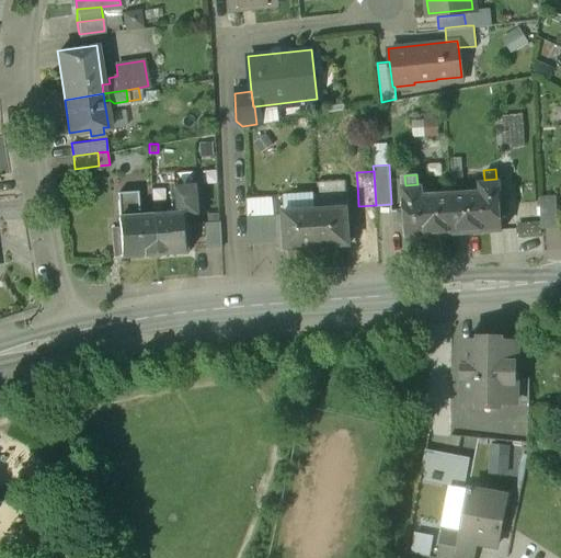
[(484,180),(479,180),(480,189),(451,191),(454,231),(502,228),(501,213),(507,213),(506,201),(500,201),(499,179),(496,179),(484,180)]
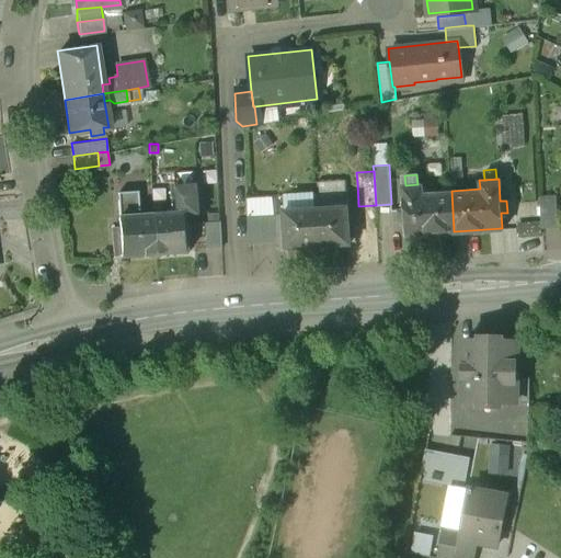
[(357,182),(343,183),(344,205),(346,205),(346,206),(358,206),(357,182)]
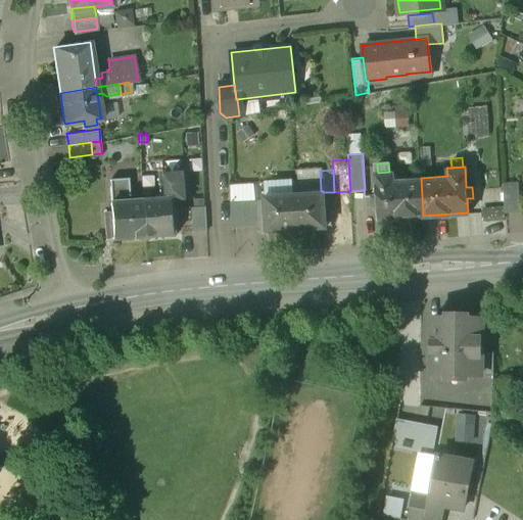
[(183,171),(162,172),(163,188),(153,198),(173,196),(174,197),(185,196),(183,171)]
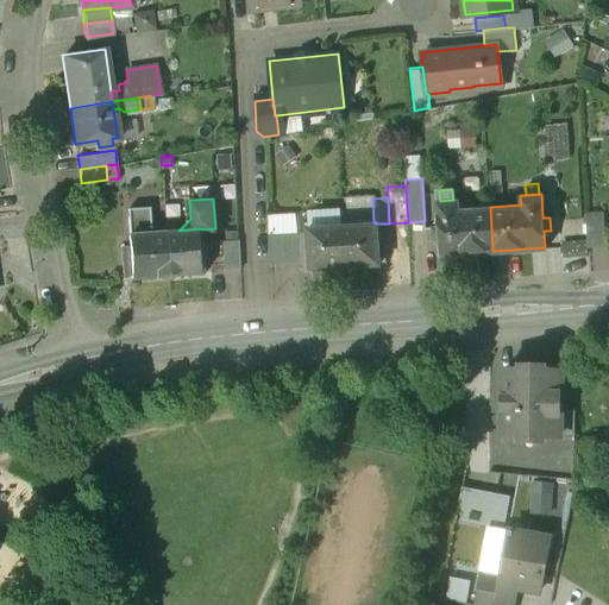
[(490,207),(459,209),(459,200),(453,200),(440,201),(438,201),(439,225),(433,226),(433,238),(440,238),(441,254),(493,251),(490,207)]
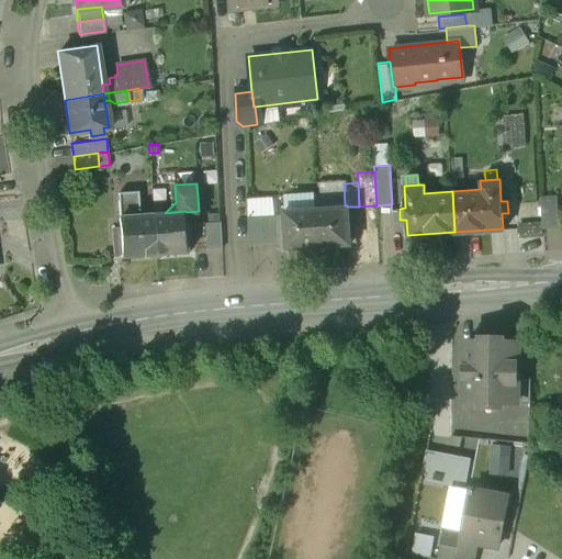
[(136,190),(116,191),(119,216),(138,215),(136,190)]
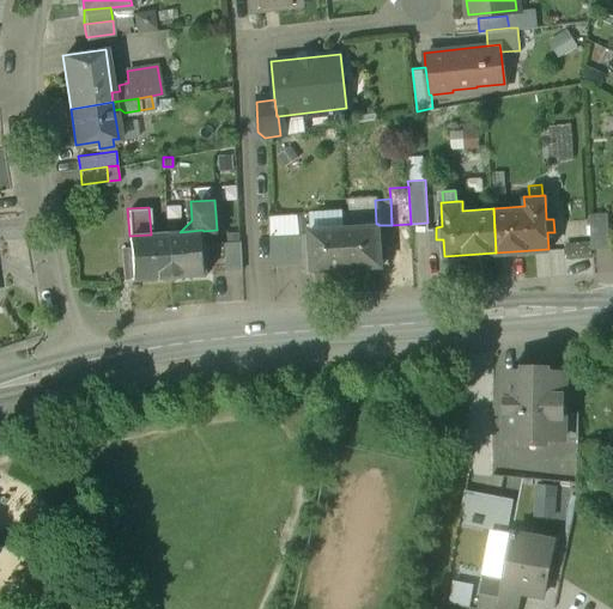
[(364,208),(344,209),(344,226),(365,225),(364,208)]
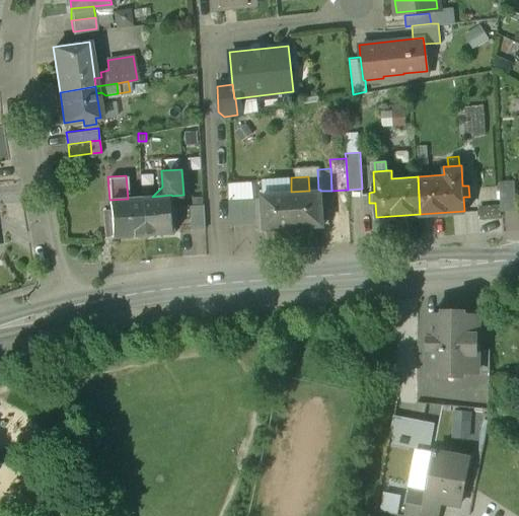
[(262,198),(262,194),(261,179),(261,177),(227,179),(228,201),(251,199),(262,198)]
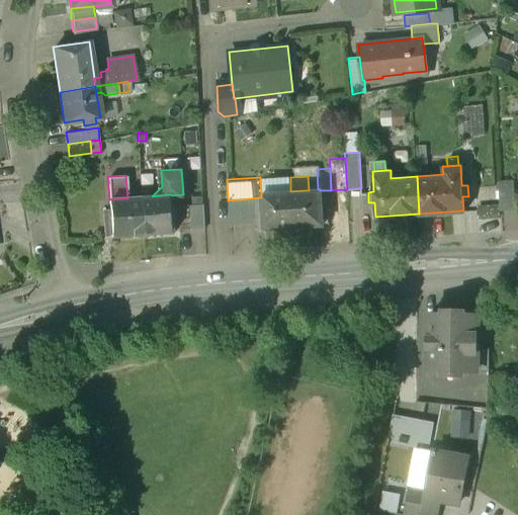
[(290,177),(260,179),(261,193),(290,191),(290,177)]
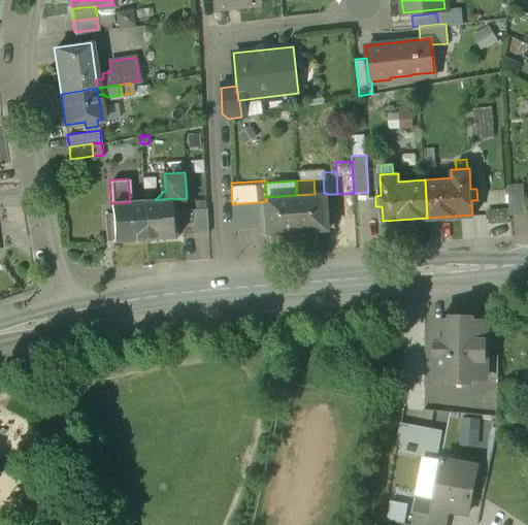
[(523,183),(507,184),(509,211),(524,210),(523,183)]
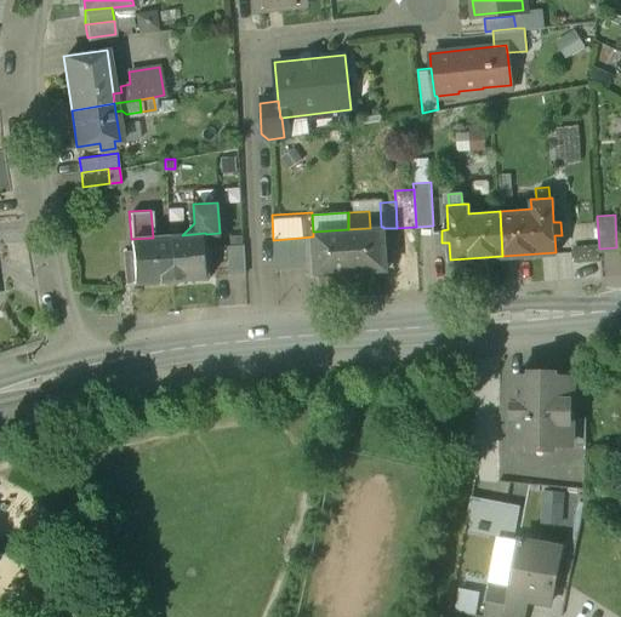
[(370,228),(348,229),(352,270),(387,268),(386,260),(393,260),(392,246),(385,246),(383,228),(383,227),(381,227),(370,228)]
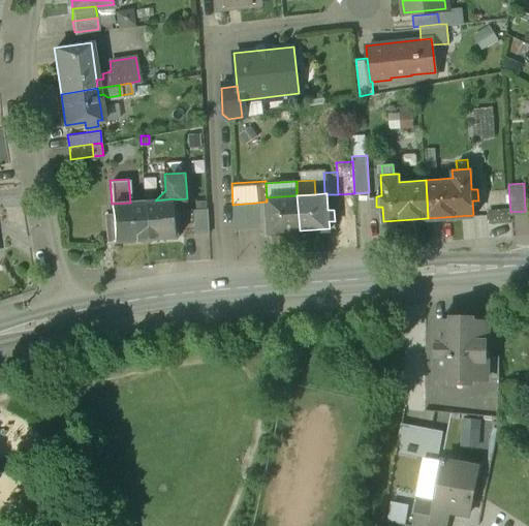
[(297,195),(267,197),(267,202),(256,203),(258,228),(262,228),(262,233),(300,230),(297,195)]
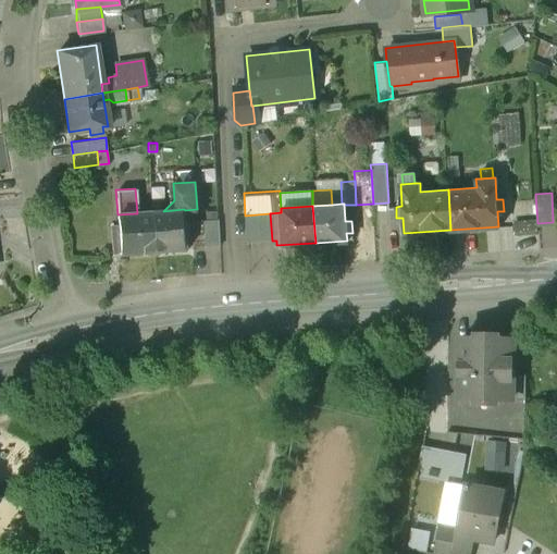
[(163,211),(150,212),(153,250),(187,247),(185,210),(184,209),(163,211)]
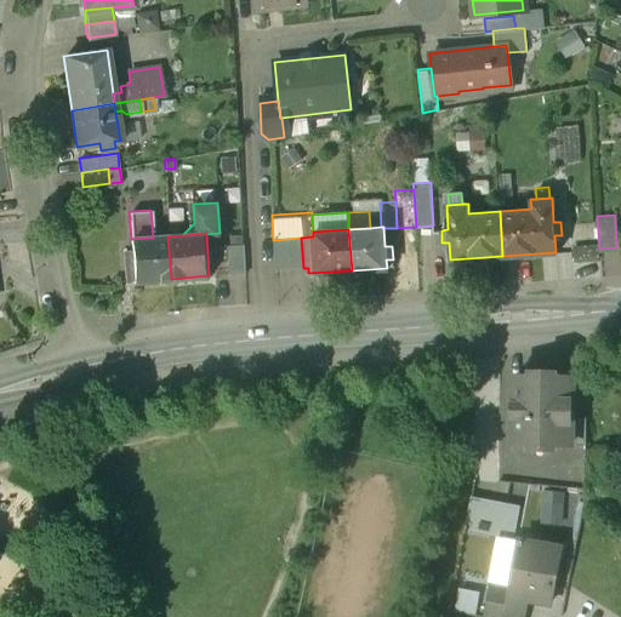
[(153,238),(131,239),(131,249),(121,249),(124,283),(171,279),(167,236),(153,238)]
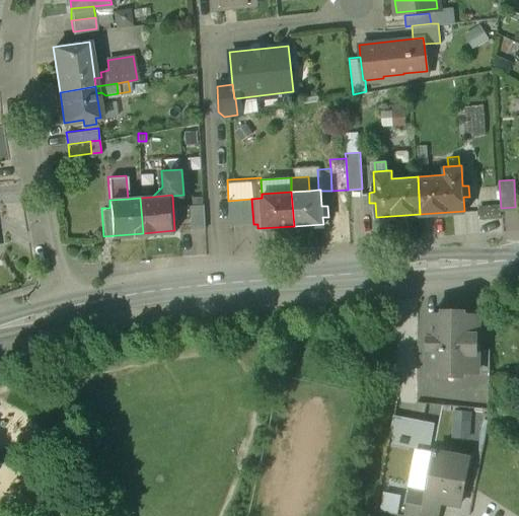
[(253,224),(251,199),(228,201),(230,225),(253,224)]
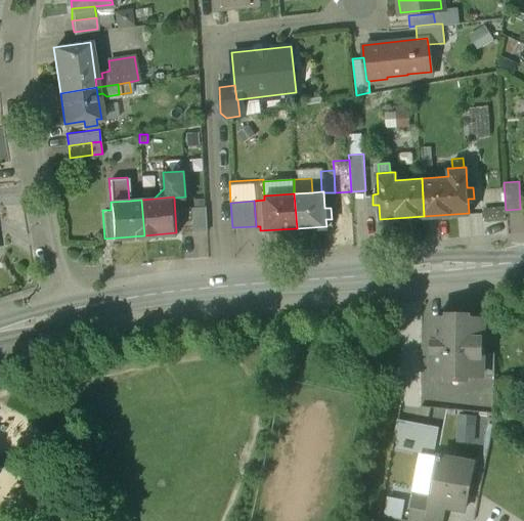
[(208,234),(207,207),(192,208),(194,235),(208,234)]
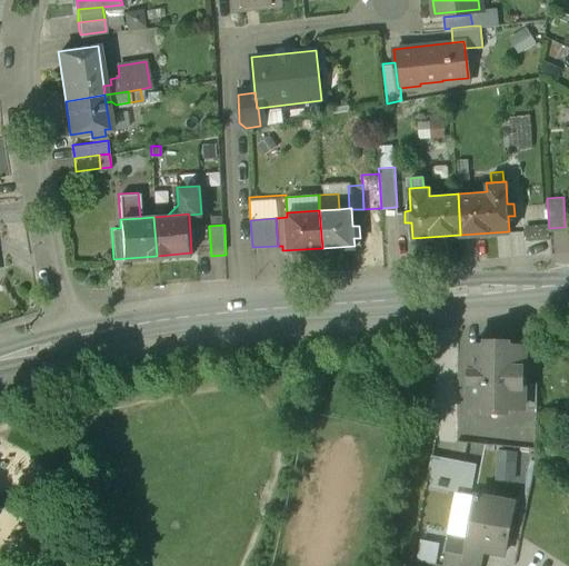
[(502,338),(492,338),(486,344),(486,345),(471,345),(470,399),(481,399),(481,406),(486,406),(486,407),(490,413),(501,413),(507,407),(507,406),(522,407),(523,381),(523,346),(508,345),(508,344),(502,338)]
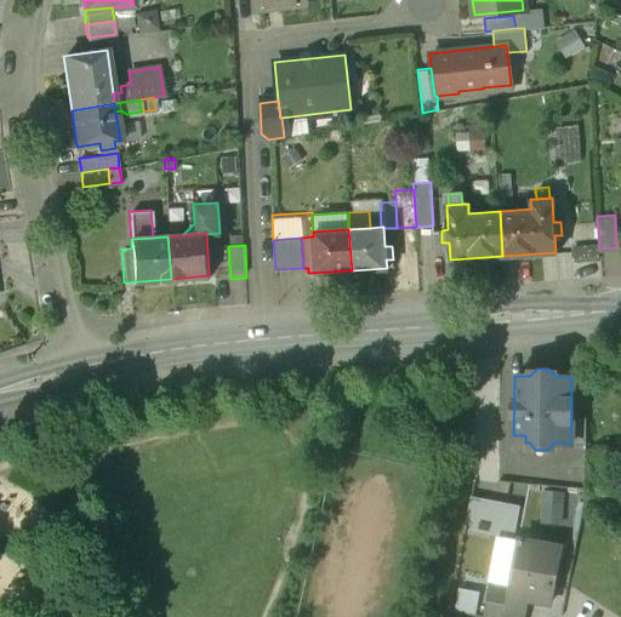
[(587,376),(571,377),(571,416),(586,417),(587,376)]
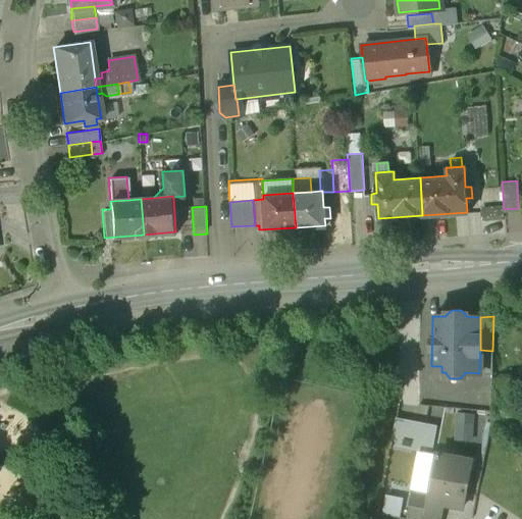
[(492,351),(480,350),(479,373),(492,373),(492,351)]
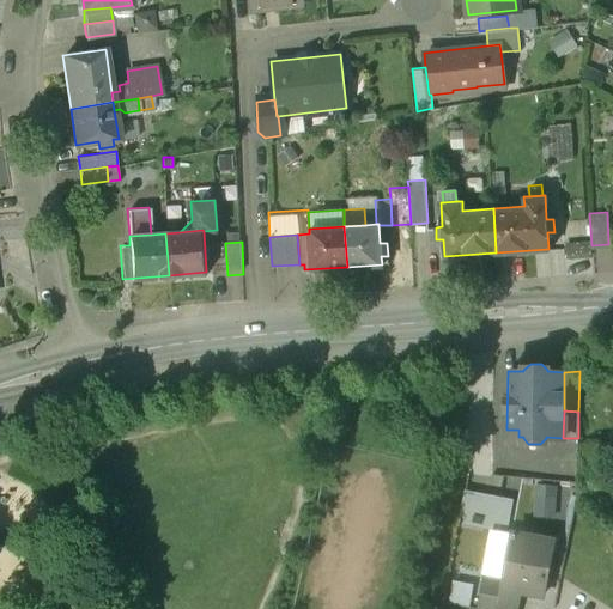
[(536,498),(558,501),(563,480),(541,475),(536,498)]
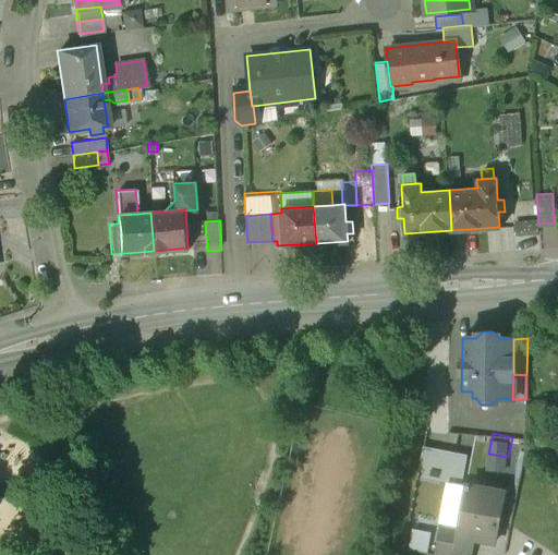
[(504,491),(468,484),(459,526),(458,532),(473,535),(473,537),(494,541),(504,491)]
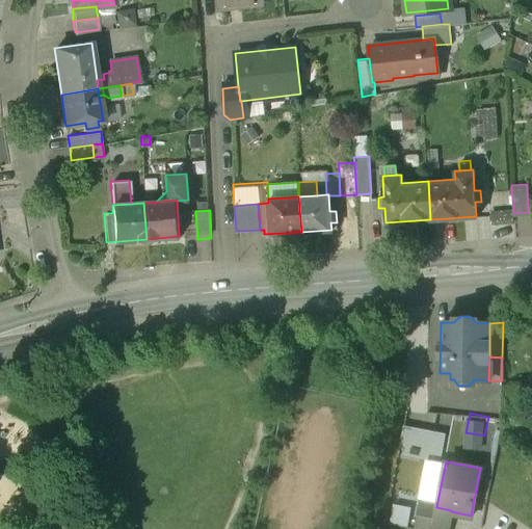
[(0,470),(0,506),(26,507),(27,472),(0,470)]
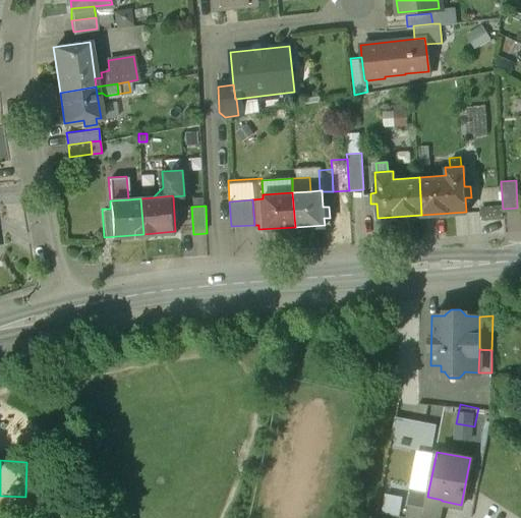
[(428,491),(411,487),(406,516),(407,517),(413,517),(438,517),(442,501),(442,500),(427,497),(428,491)]
